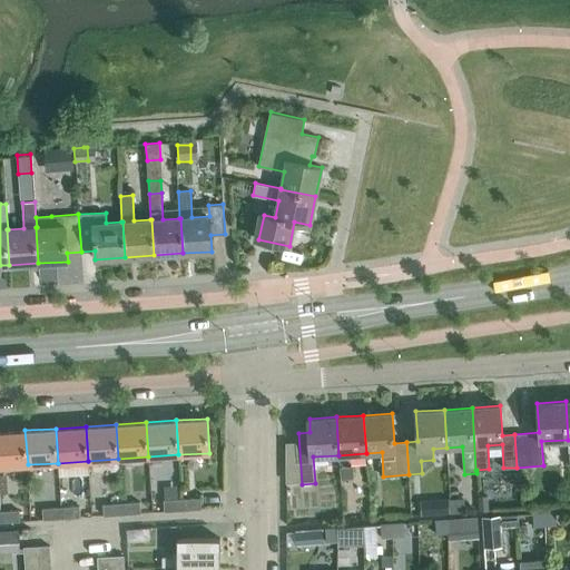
[(0,467),(28,464),(25,430),(0,431),(0,467)]
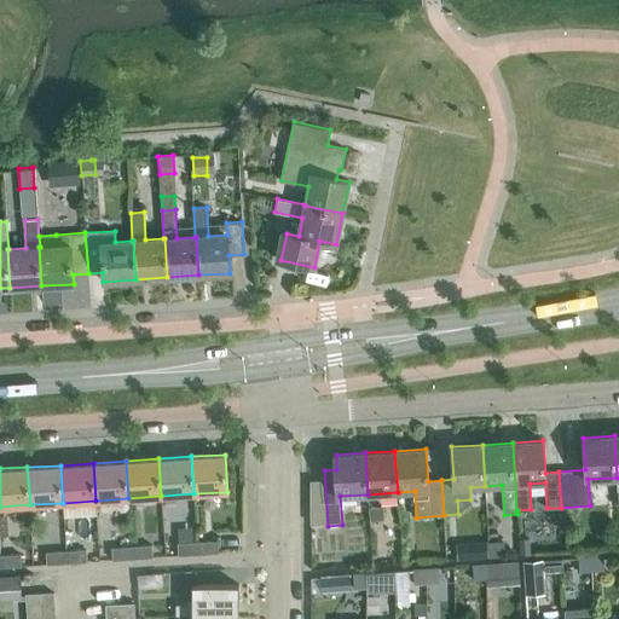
[(325,524),(324,502),(311,502),(311,521),(316,521),(317,524),(325,524)]
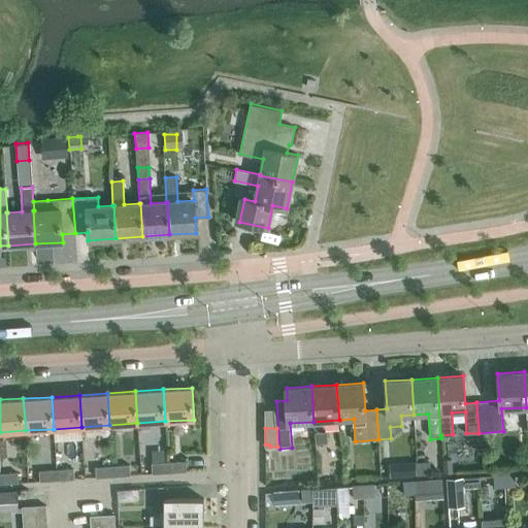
[(327,442),(326,431),(315,432),(316,443),(327,442)]
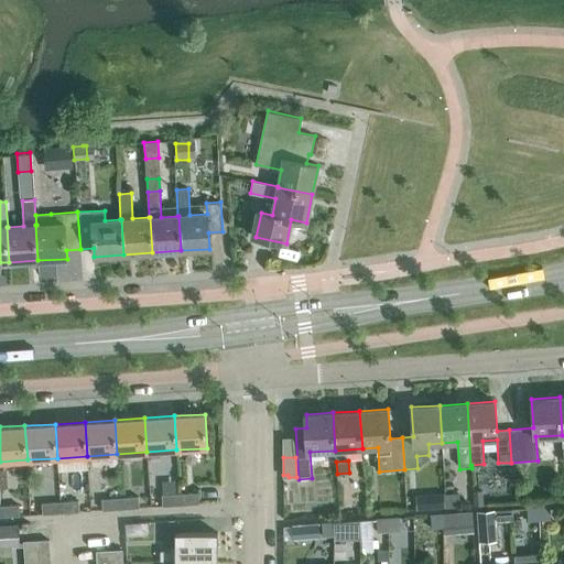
[(483,503),(481,490),(474,490),(475,505),(483,503)]
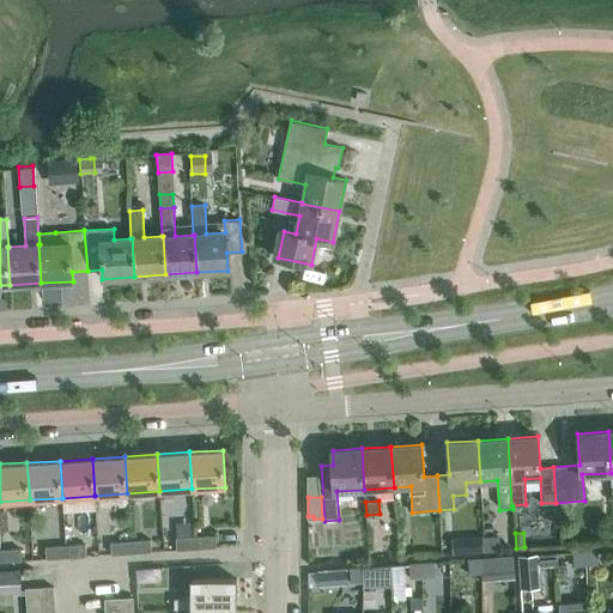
[(501,551),(499,534),(484,535),(485,552),(501,551)]
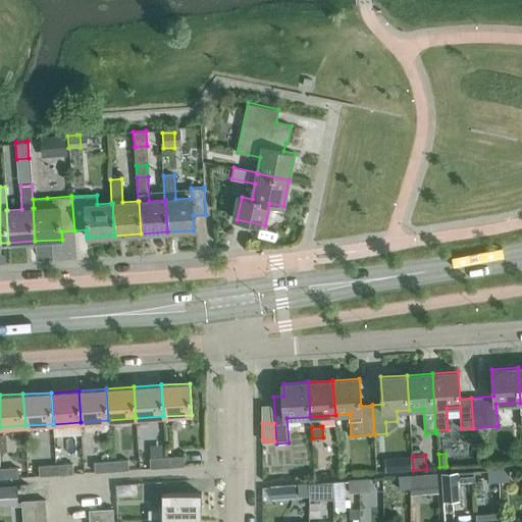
[(184,466),(184,456),(166,457),(167,467),(184,466)]
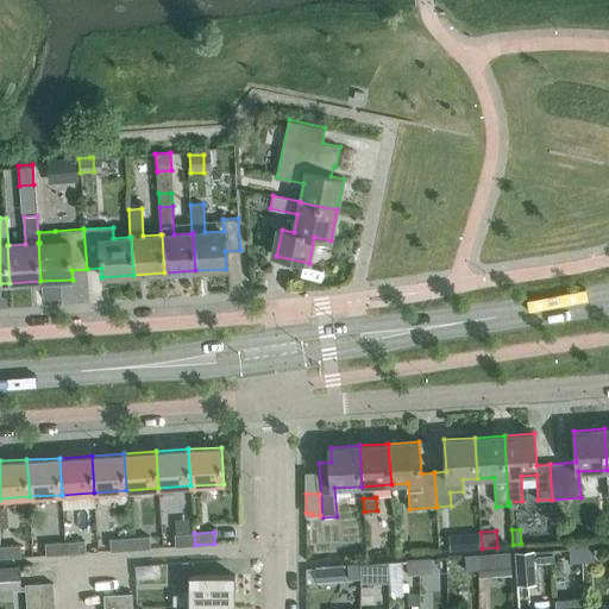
[(481,532),(471,532),(472,548),(482,548),(481,532)]
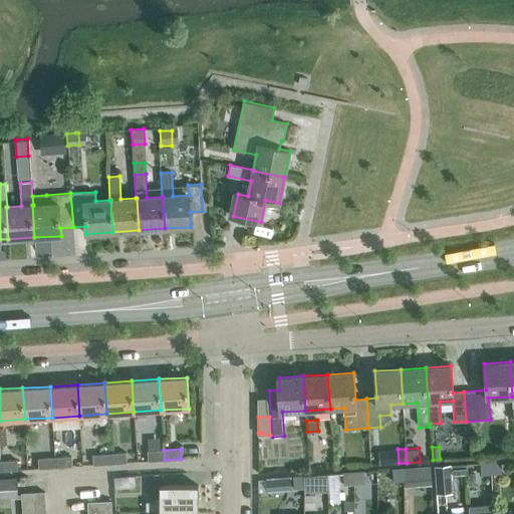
[(165,460),(164,450),(147,451),(148,461),(165,460)]
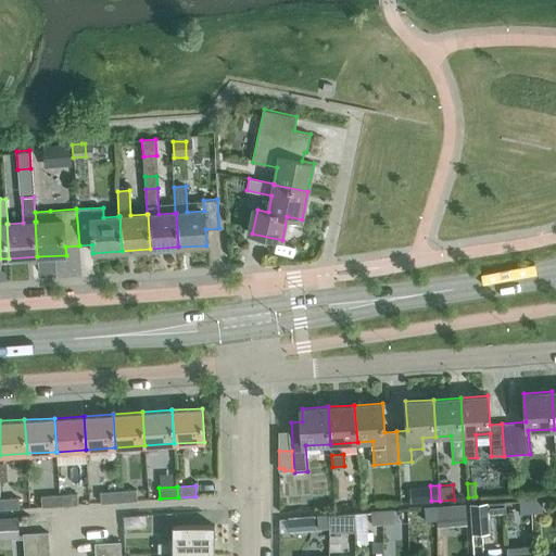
[(137,501),(136,489),(118,491),(118,502),(137,501)]
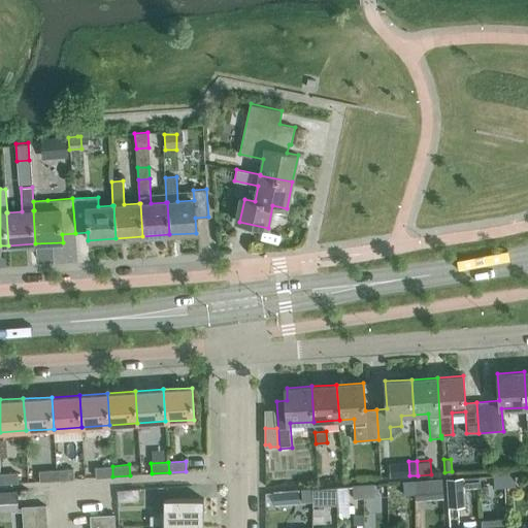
[(112,476),(112,466),(95,467),(96,477),(112,476)]
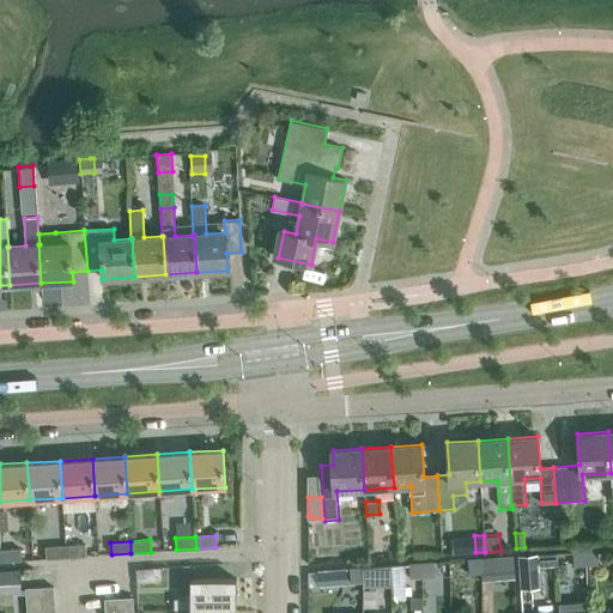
[(86,557),(85,544),(65,545),(66,558),(86,557)]
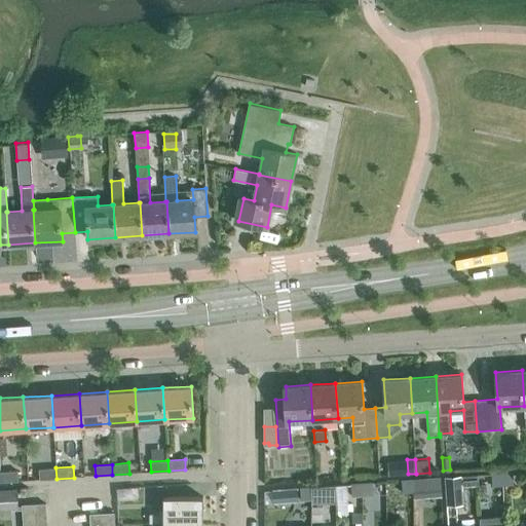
[(57,479),(55,467),(39,468),(40,480),(57,479)]
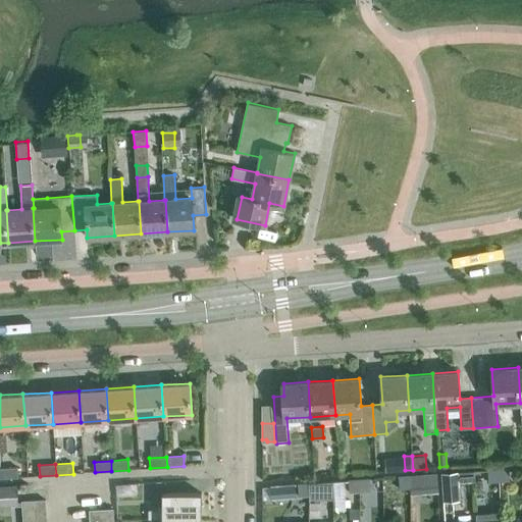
[(18,477),(17,467),(0,468),(1,479),(18,477)]
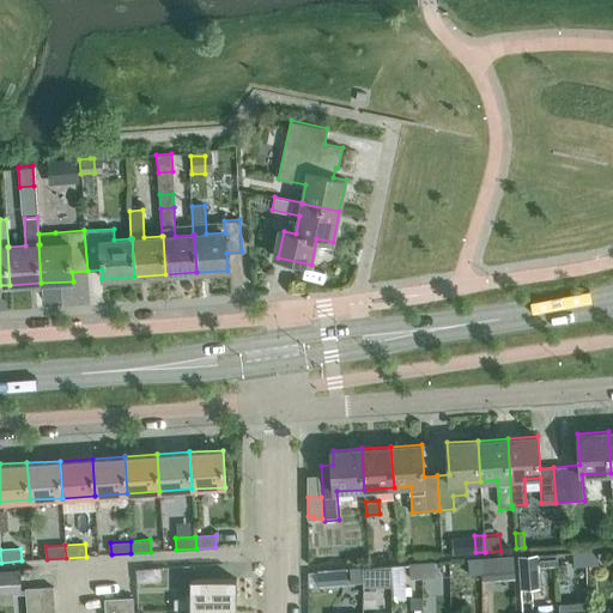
[(599,565),(598,551),(586,552),(587,566),(599,565)]
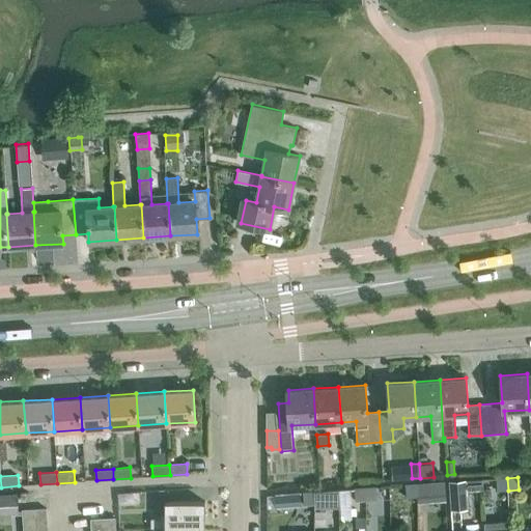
[(508,491),(507,478),(496,478),(497,491),(508,491)]
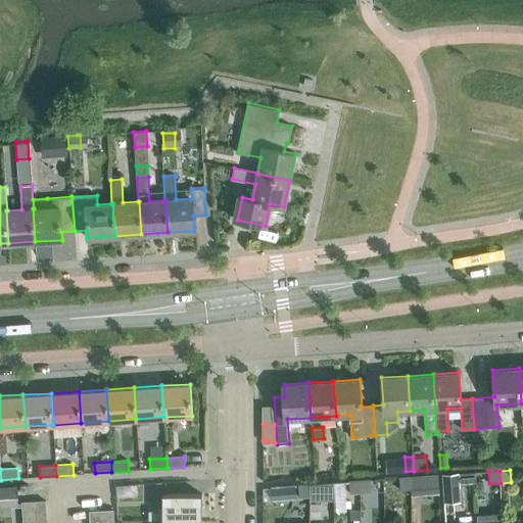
[(461,502),(460,483),(460,474),(443,475),(445,503),(461,502)]
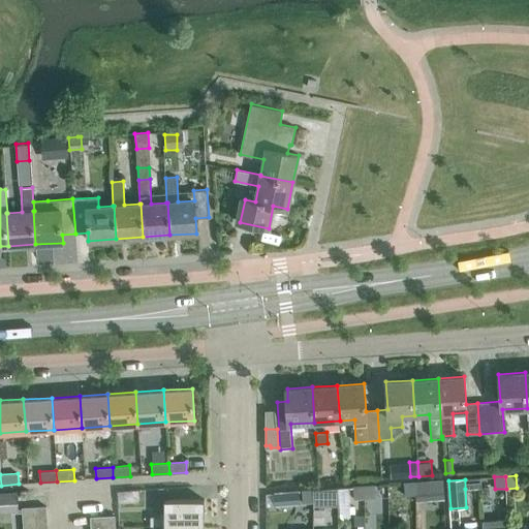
[(414,483),(415,495),(444,493),(443,480),(414,483)]
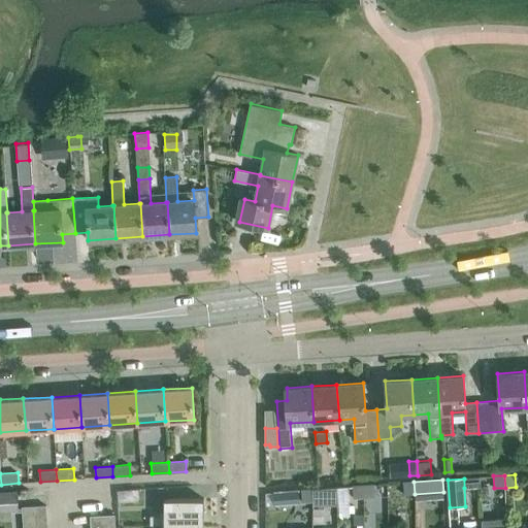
[(415,494),(414,482),(403,483),(404,495),(415,494)]
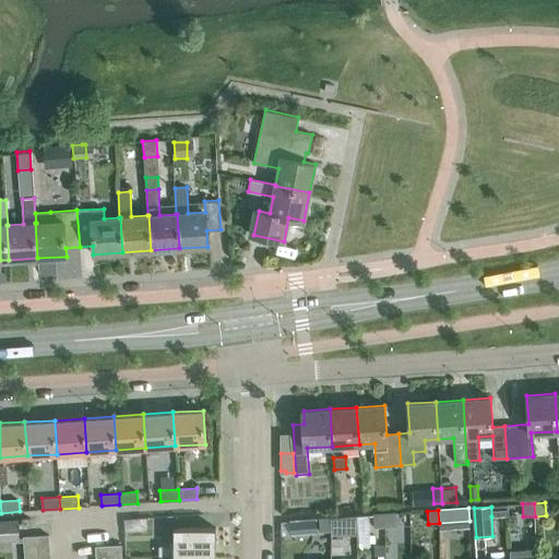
[(423,520),(424,520),(424,511),(411,512),(412,521),(413,521),(414,521),(423,520)]
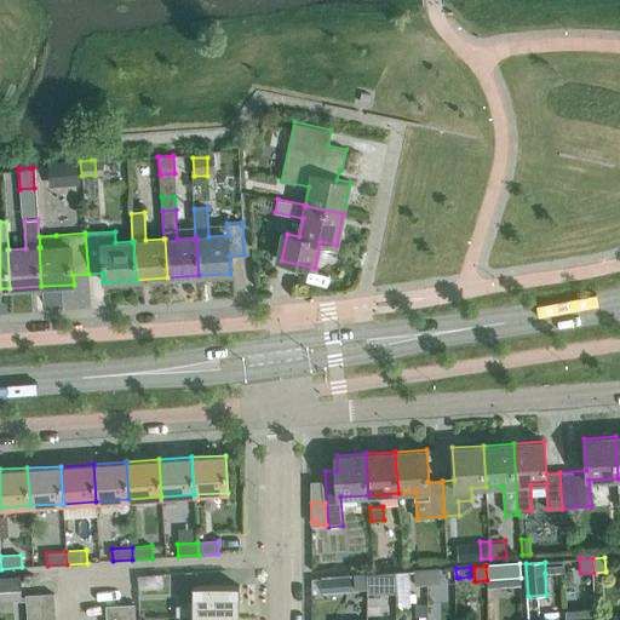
[(440,584),(438,569),(426,570),(428,585),(440,584)]
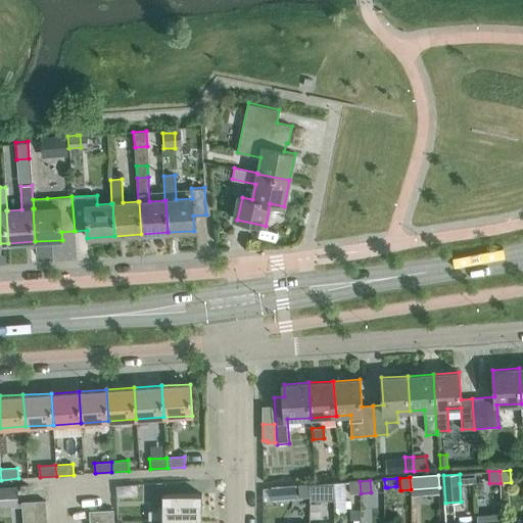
[(361,493),(360,481),(349,481),(350,493),(361,493)]
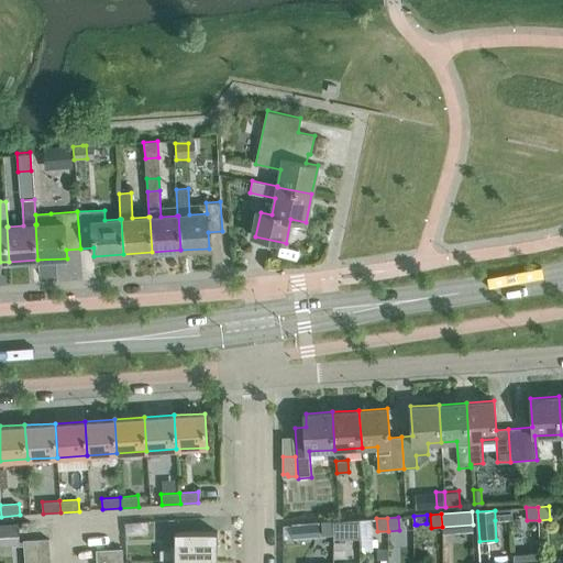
[(373,545),(371,519),(360,519),(362,545),(373,545)]
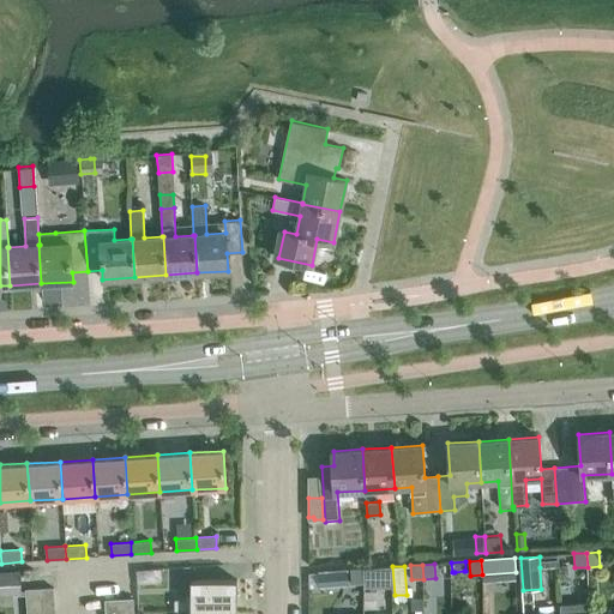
[(363,583),(362,569),(350,570),(351,584),(363,583)]
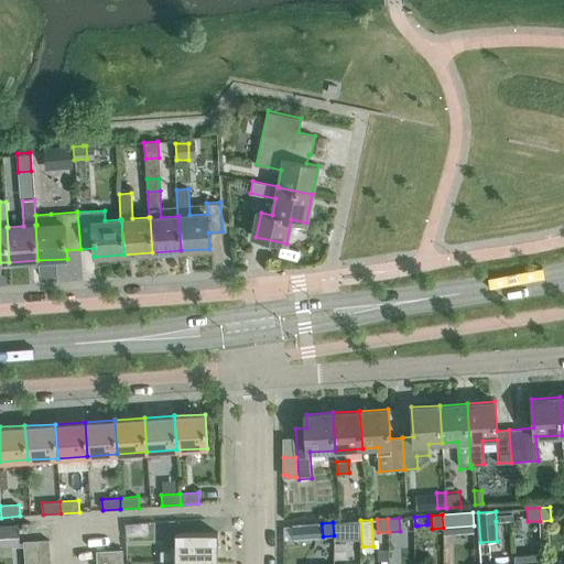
[(345,535),(345,522),(333,522),(334,535),(345,535)]
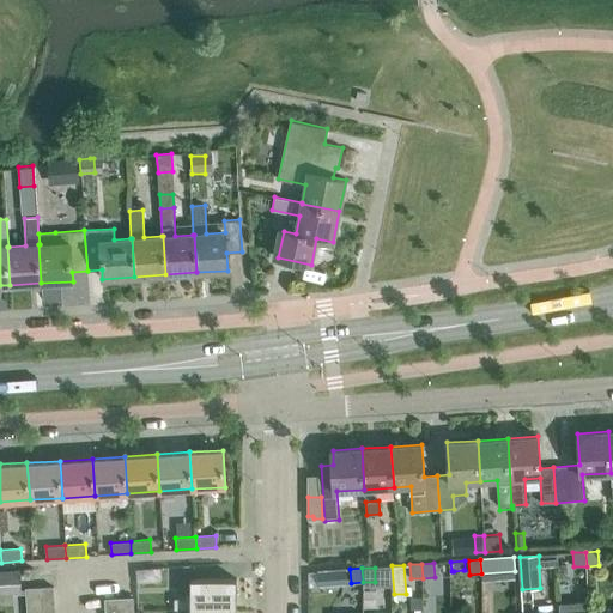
[(346,569),(317,571),(319,586),(347,583),(346,569)]
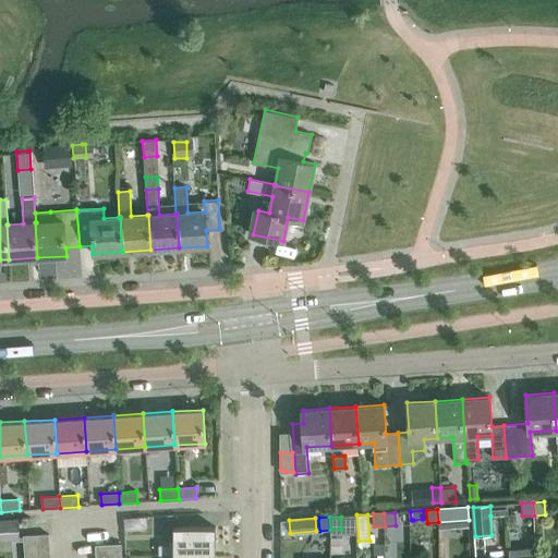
[(0,520),(0,541),(20,541),(17,520),(0,520)]
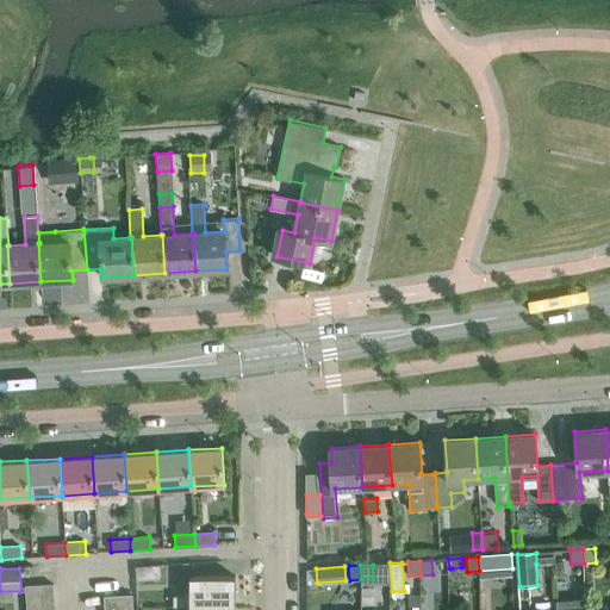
[(235,576),(190,577),(190,595),(173,595),(173,607),(190,607),(235,607),(235,576)]
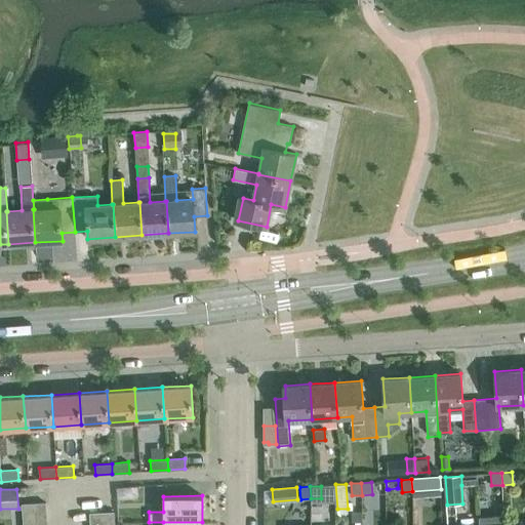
[(45,502),(22,503),(23,515),(46,514),(45,502)]
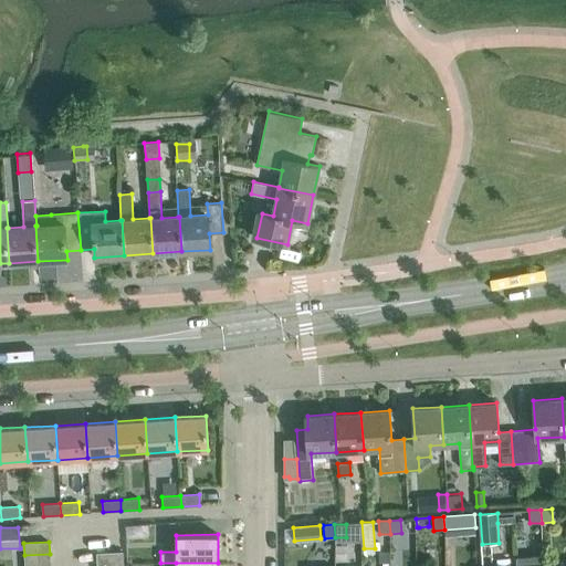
[(413,548),(391,551),(392,562),(415,559),(413,548)]
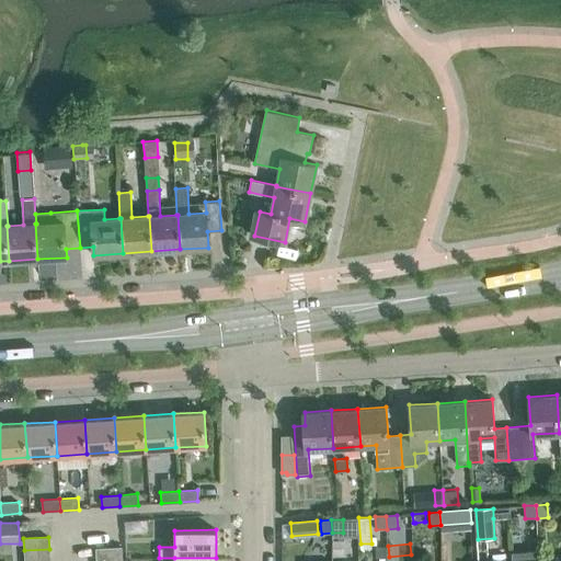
[(387,546),(376,546),(376,557),(387,557),(387,546)]
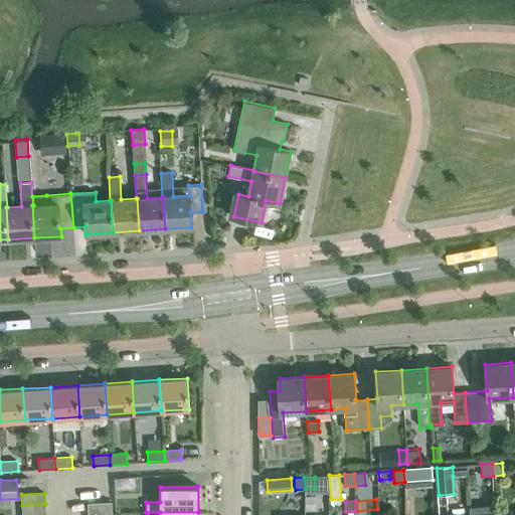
[(112,514),(113,513),(112,502),(88,503),(88,514),(112,514)]
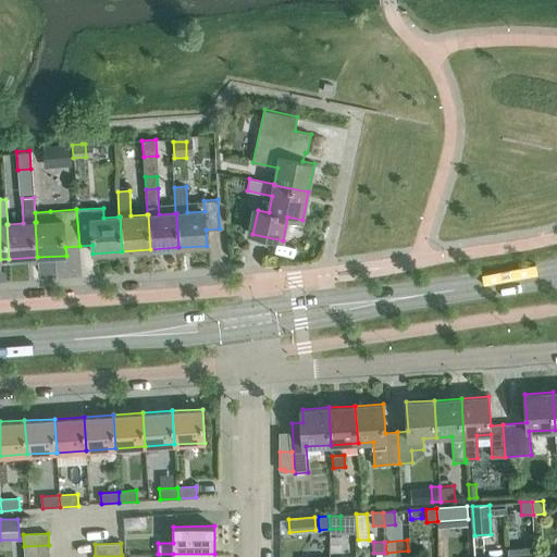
[(40,556),(50,556),(49,545),(24,546),(24,556),(40,556)]
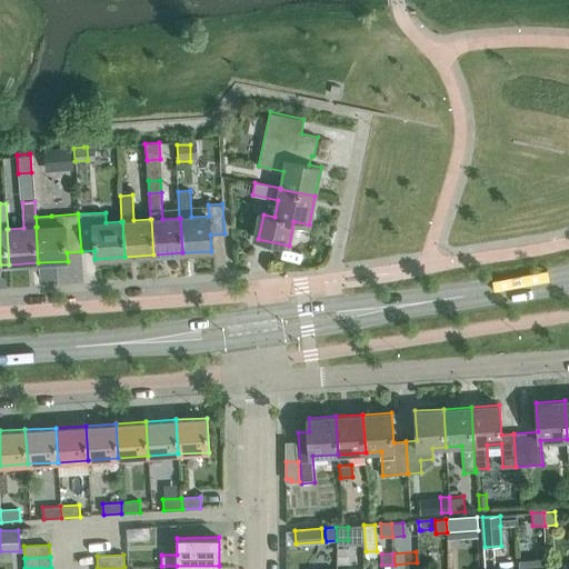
[(547,568),(547,558),(519,560),(519,568),(547,568)]
